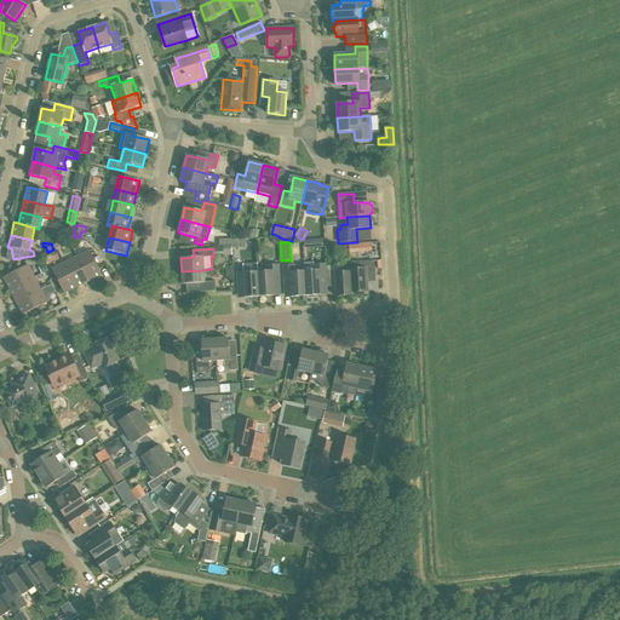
[(89,281),(102,275),(97,265),(93,259),(90,250),(76,257),(89,281)]
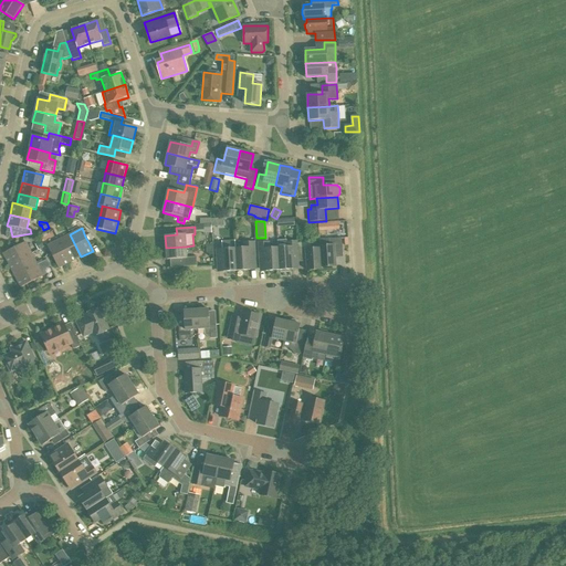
[(70,262),(81,257),(70,234),(59,240),(70,262)]
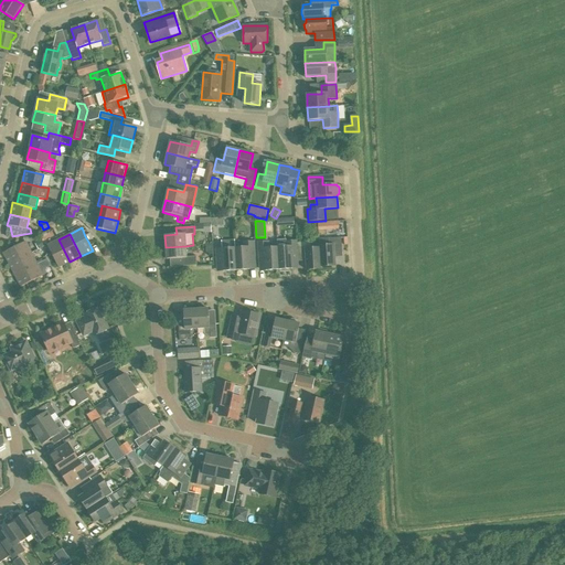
[(319,240),(321,269),(321,267),(336,266),(334,257),(342,256),(341,237),(328,238),(319,240)]
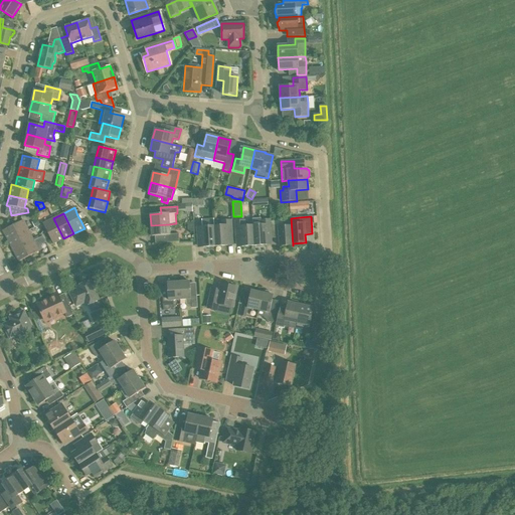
[(53,244),(63,238),(53,218),(42,223),(53,244)]
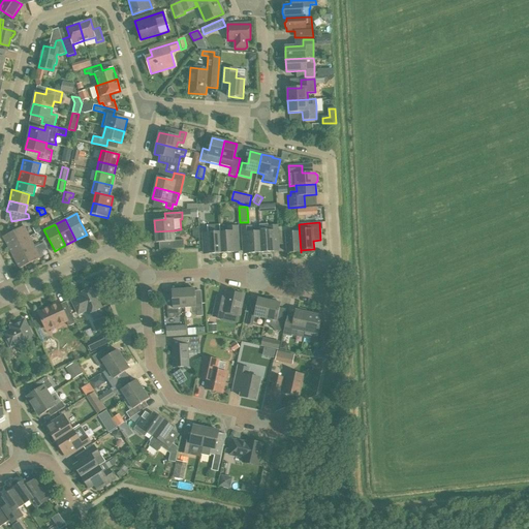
[(209,254),(221,253),(220,232),(219,224),(207,225),(208,234),(201,234),(201,243),(208,242),(209,254)]
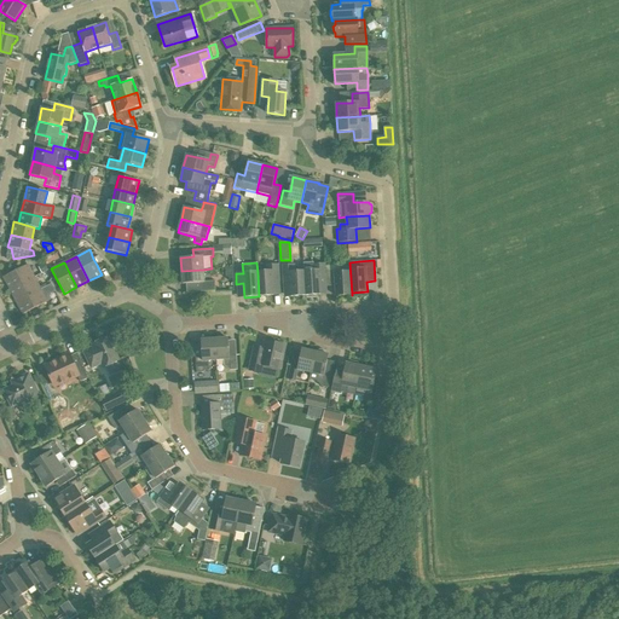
[(327,281),(325,266),(325,264),(313,265),(313,262),(304,264),(304,271),(306,295),(320,294),(319,281),(327,281)]
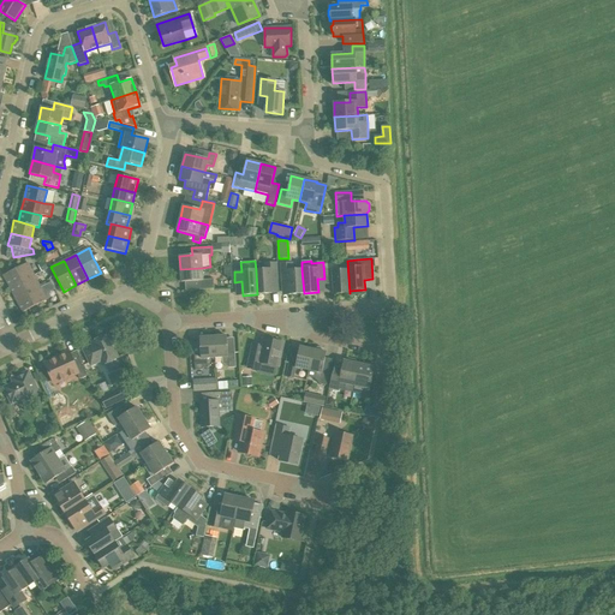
[(334,294),(350,293),(347,261),(347,270),(338,270),(338,263),(323,264),(324,279),(324,280),(333,279),(334,294)]
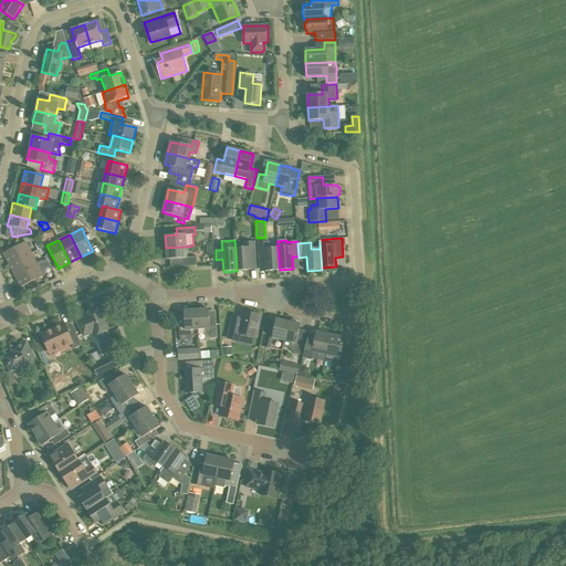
[(9,264),(31,253),(25,241),(3,253),(9,264)]
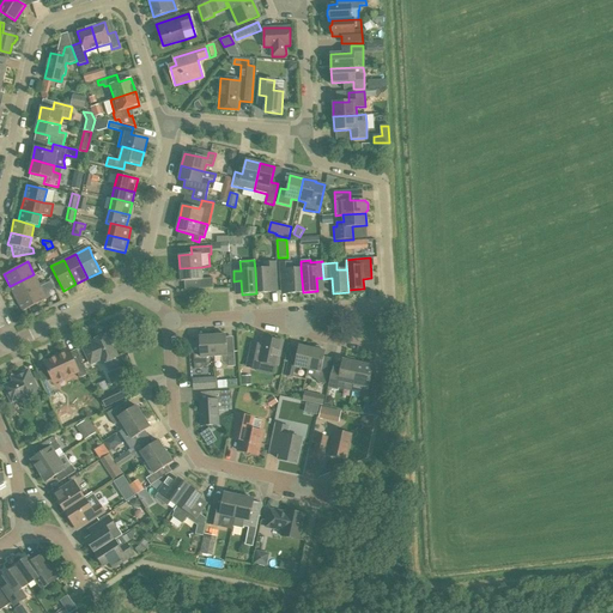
[(271,292),(269,279),(277,279),(277,268),(275,261),(263,262),(263,268),(255,269),(256,293),(271,292)]
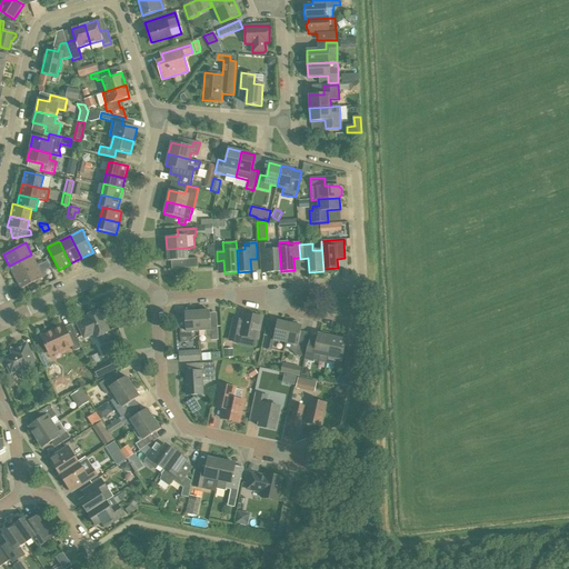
[(279,249),(271,250),(271,243),(259,243),(259,250),(261,269),(268,269),(268,272),(281,271),(279,249)]
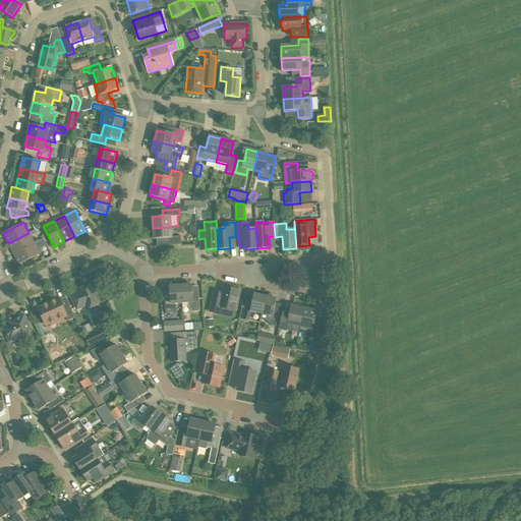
[(171,227),(153,228),(154,239),(169,238),(169,244),(181,243),(181,236),(172,237),(171,227)]
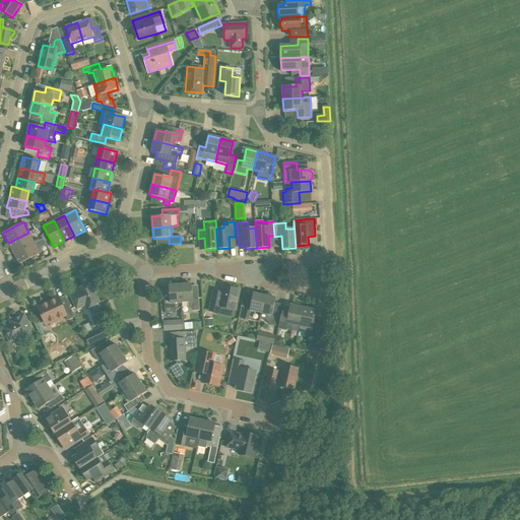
[(13,254),(35,243),(28,233),(8,243),(13,254)]
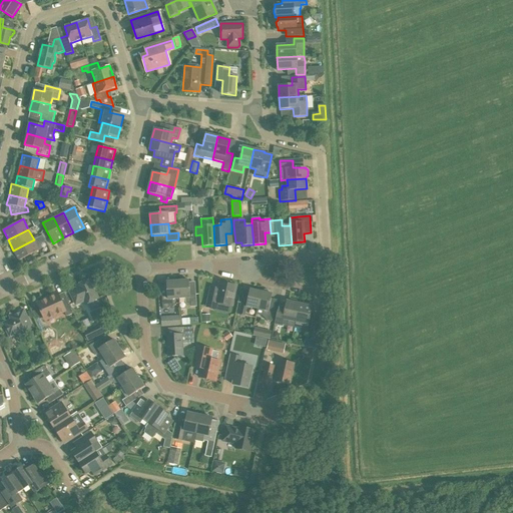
[(34,239),(13,250),(19,261),(39,250),(43,248),(37,237),(34,239)]
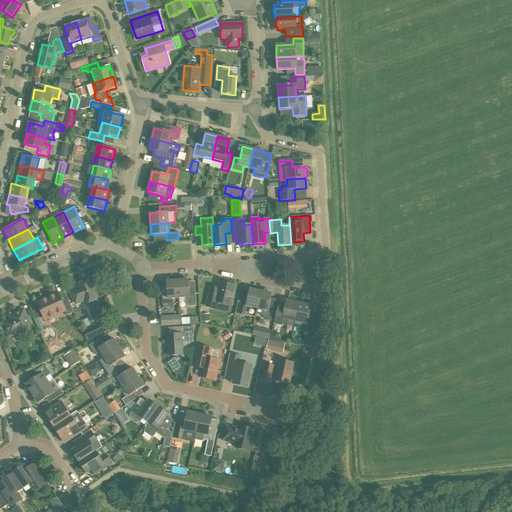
[(98,289),(94,279),(90,281),(90,279),(77,285),(77,286),(68,290),(75,306),(84,301),(85,304),(98,298),(95,290),(98,289)]
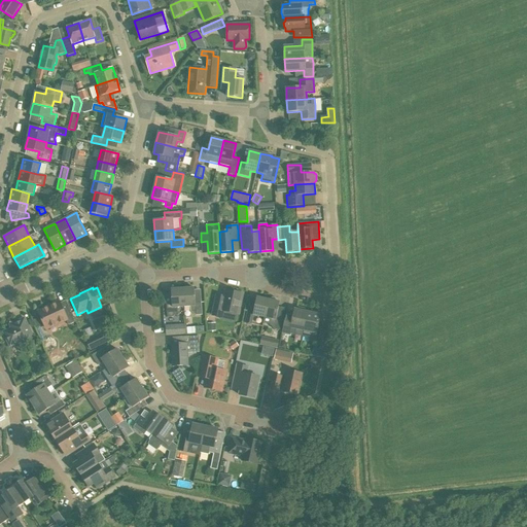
[(182,288),(184,307),(190,307),(190,312),(196,315),(202,315),(201,301),(195,302),(195,287),(182,288)]
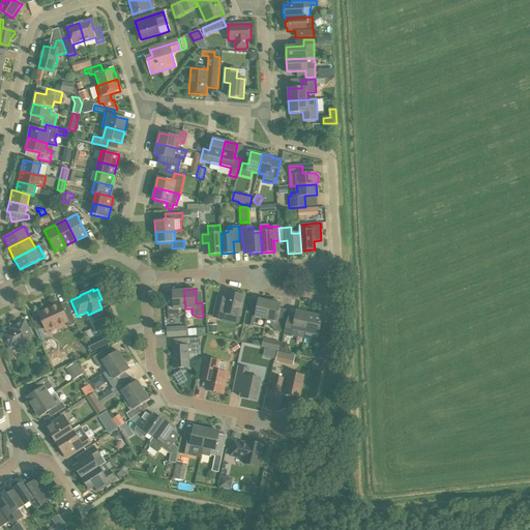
[(178,308),(185,308),(183,290),(172,291),(173,304),(167,304),(168,319),(174,319),(174,317),(179,317),(178,308)]
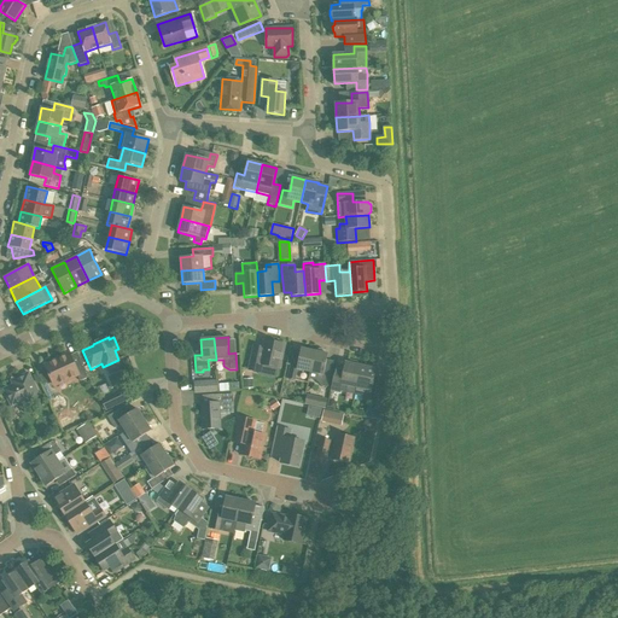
[(279,368),(284,345),(266,340),(264,348),(252,345),(248,371),(261,373),(263,365),(279,368)]
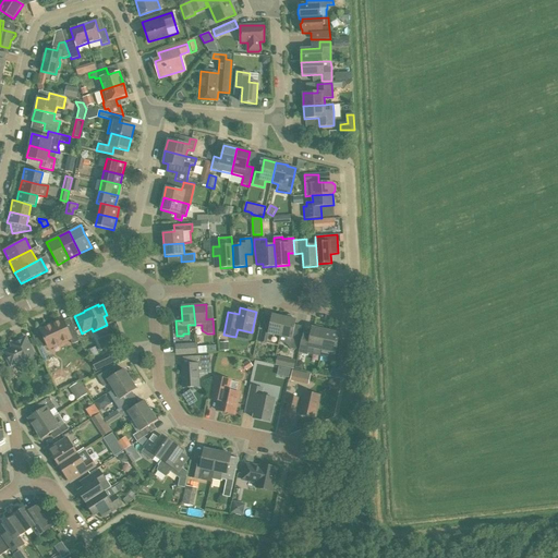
[(280,336),(284,317),(273,314),(268,330),(263,329),(259,341),(266,343),(268,334),(280,336)]
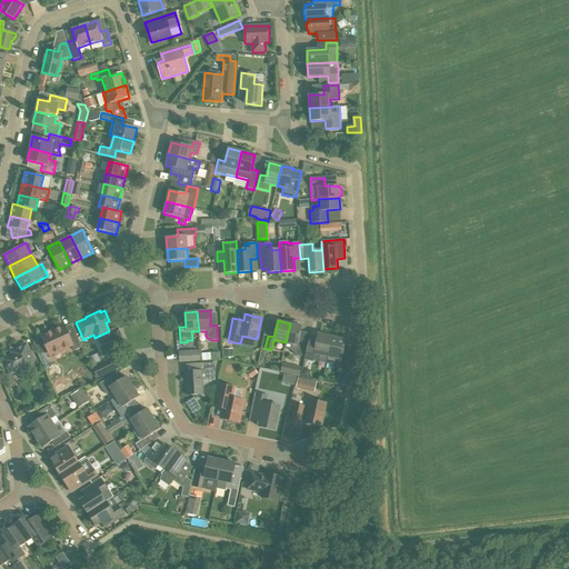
[(290,323),(286,342),(292,345),(291,350),(295,355),(302,357),(305,343),(298,342),(301,326),(299,322),(293,321),(290,323)]
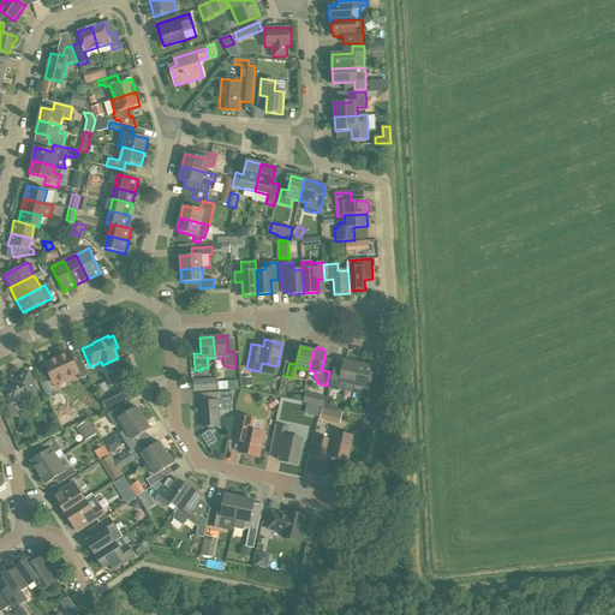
[(88,375),(77,350),(69,353),(46,363),(54,383),(77,374),(79,378),(88,375)]
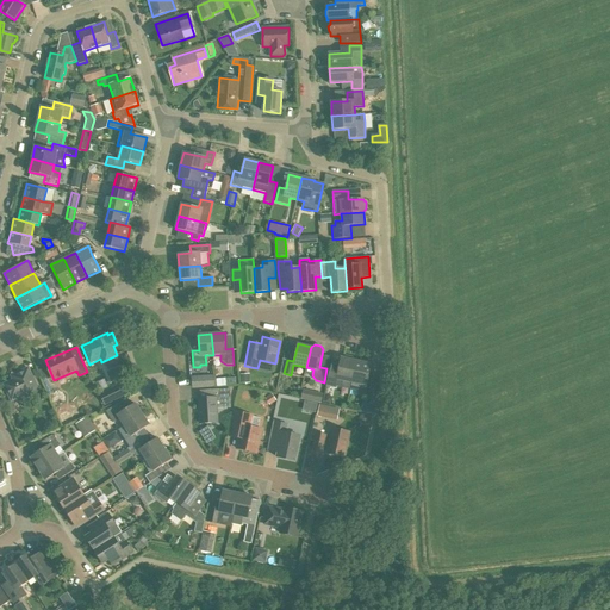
[(350,390),(356,361),(354,361),(353,358),(346,356),(343,359),(341,358),(338,372),(330,369),(327,385),(341,387),(350,390)]
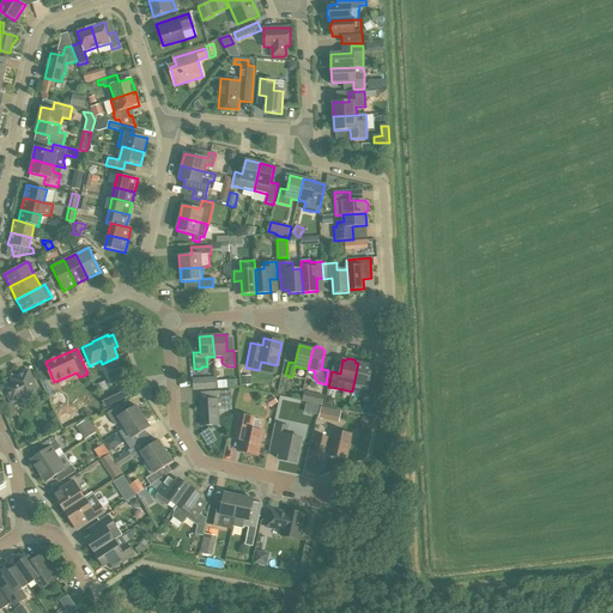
[(358,363),(352,392),(360,394),(375,396),(378,382),(370,380),(372,366),(370,365),(370,363),(362,360),(360,364),(358,363)]
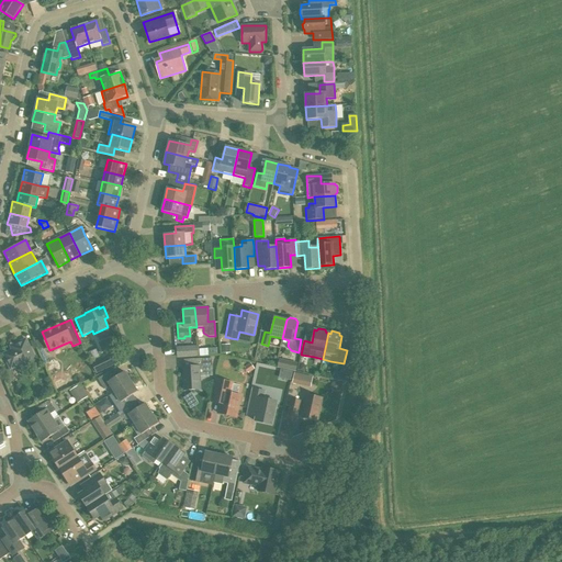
[(10,369),(20,366),(22,370),(36,363),(34,359),(25,339),(17,344),(15,344),(15,346),(17,348),(3,353),(10,369)]
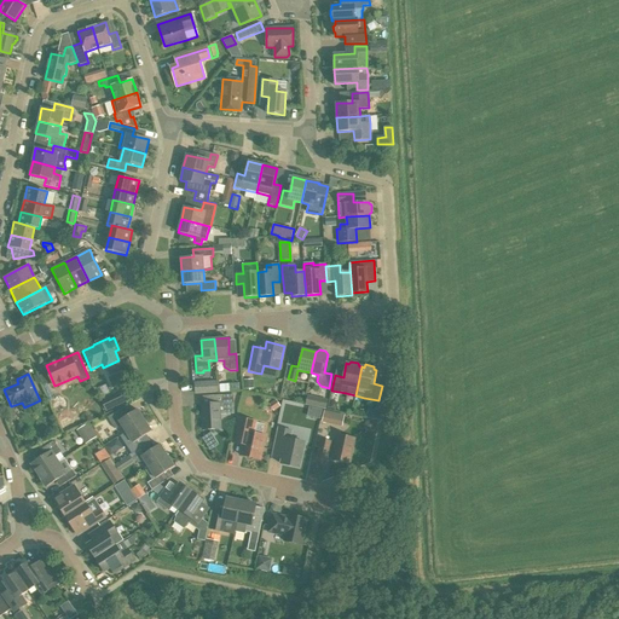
[(253,379),(243,380),(244,389),(254,389),(253,379)]
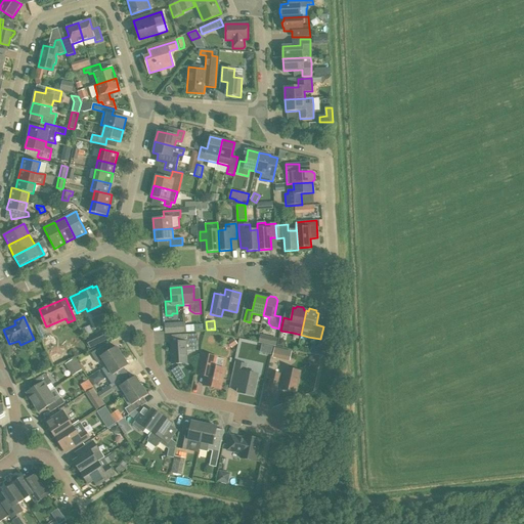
[(184,322),(164,323),(165,334),(184,333),(184,322)]
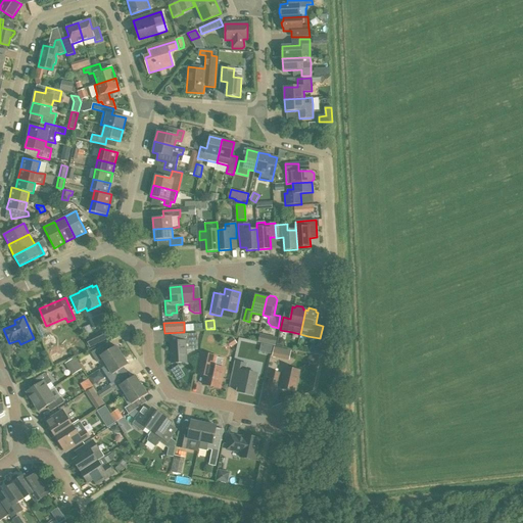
[(90,348),(110,337),(105,328),(86,338),(90,348)]
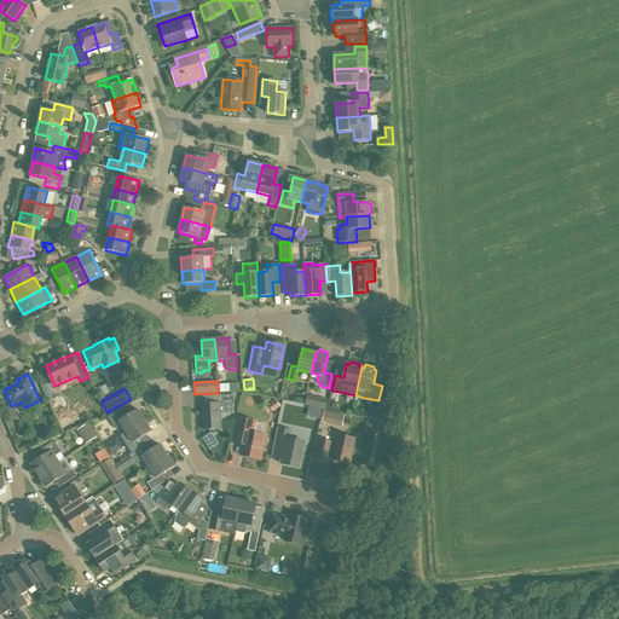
[(203,431),(220,429),(219,415),(235,414),(233,394),(218,395),(218,404),(202,404),(203,431)]
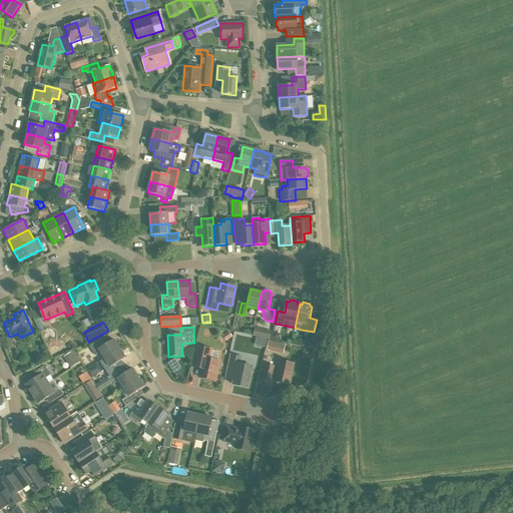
[(228,332),(222,335),(226,341),(232,337),(228,332)]
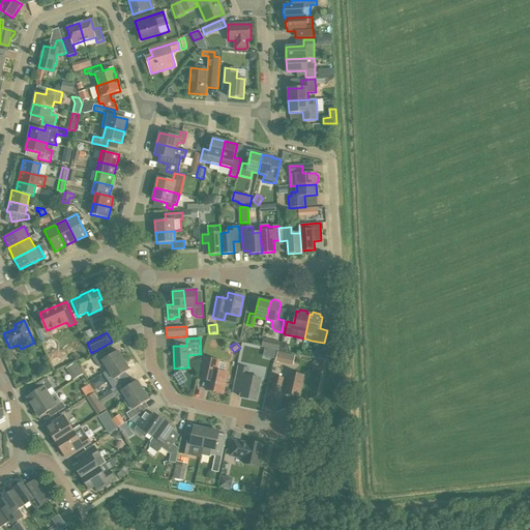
[(108,371),(123,360),(117,350),(105,358),(100,352),(92,357),(98,367),(104,363),(108,371)]
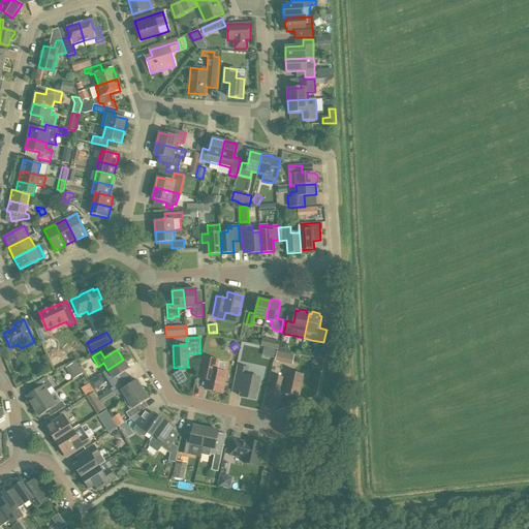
[(59,356),(51,361),(55,369),(63,365),(59,356)]
